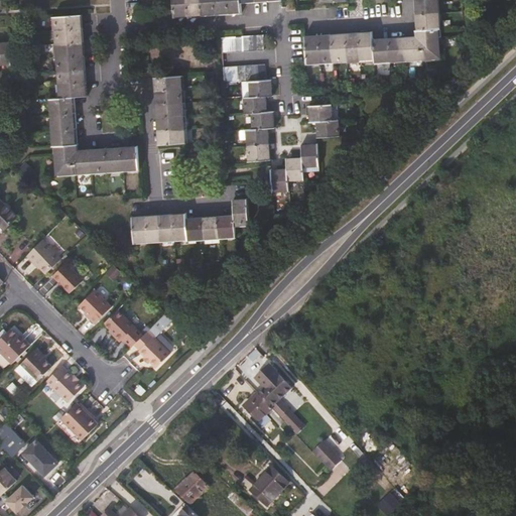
[(172,0),(174,16),(186,15),(185,0),(172,0)]
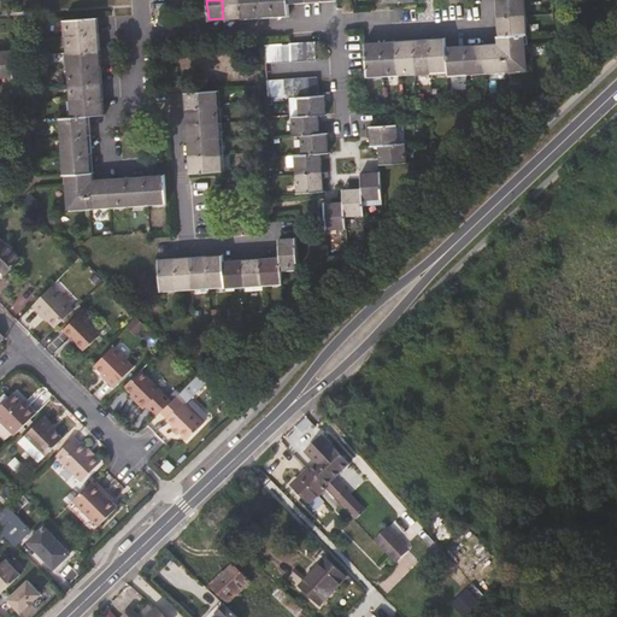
[(222,0),(223,18),(240,17),(239,0),(222,0)]
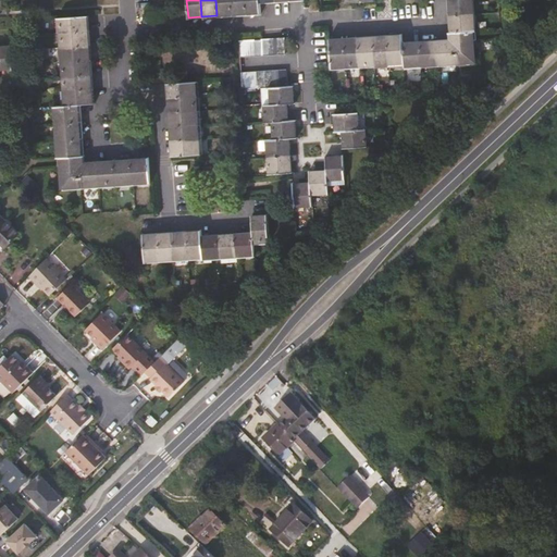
[(230,0),(215,0),(217,15),(231,15),(230,0)]
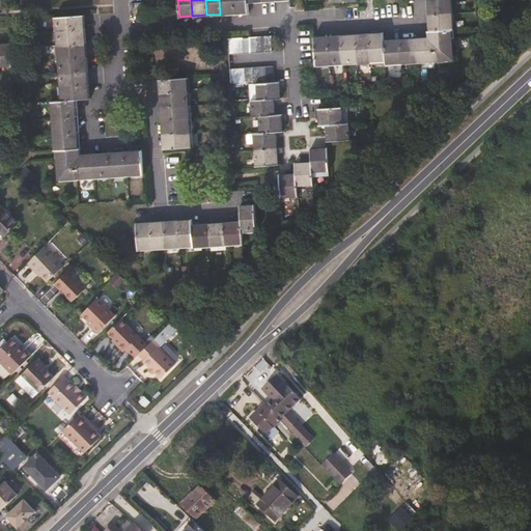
[(234,14),(232,0),(219,0),(220,15),(234,14)]
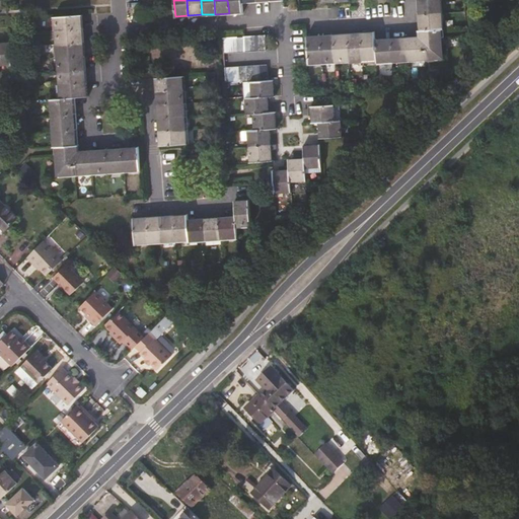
[(227,0),(229,13),(242,12),(241,1),(241,0),(227,0)]
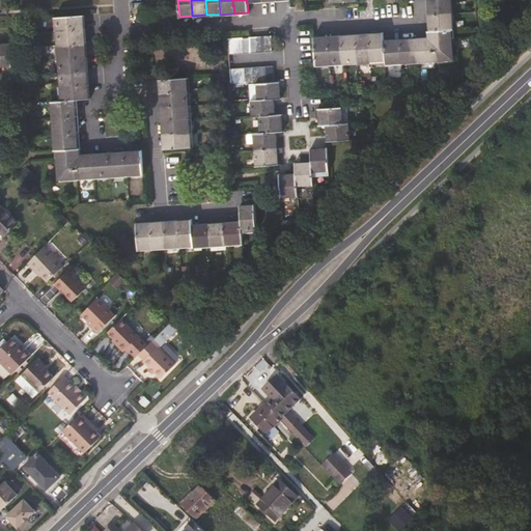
[(427,0),(428,14),(451,12),(450,0),(427,0)]
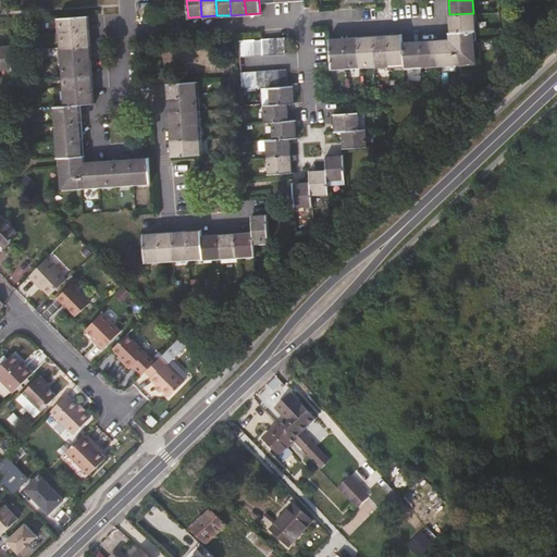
[(473,13),(449,14),(450,32),(473,31),(474,31),(473,13)]
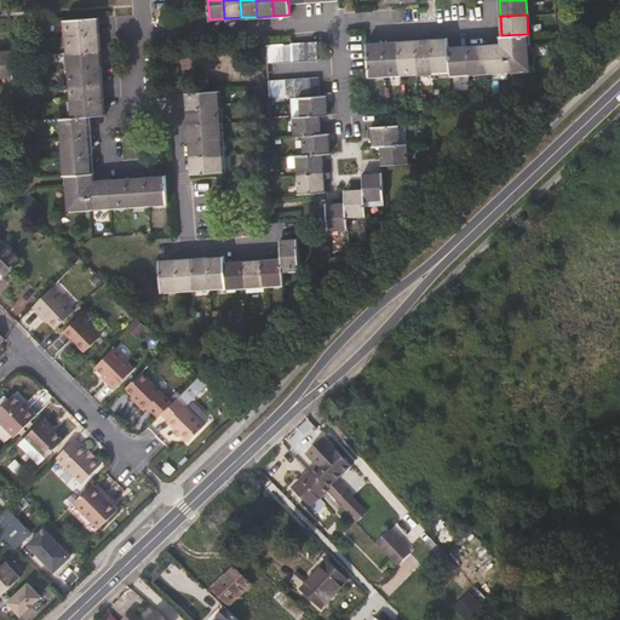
[(65,21),(67,35),(98,34),(98,18),(65,21)]
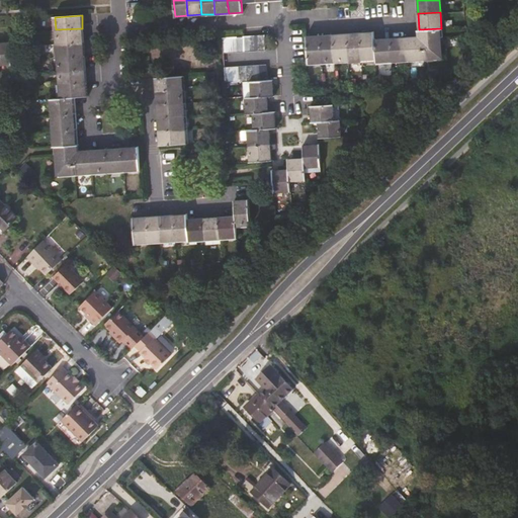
[(56,29),(57,42),(83,40),(82,28),(56,29)]
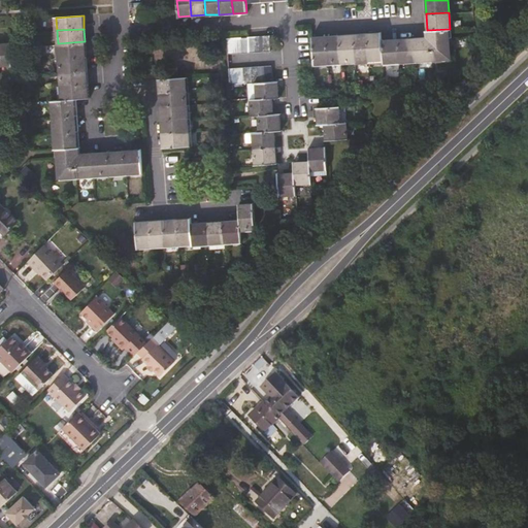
[(426,30),(427,37),(429,37),(431,60),(450,59),(449,36),(449,29),(427,30),(426,30)]
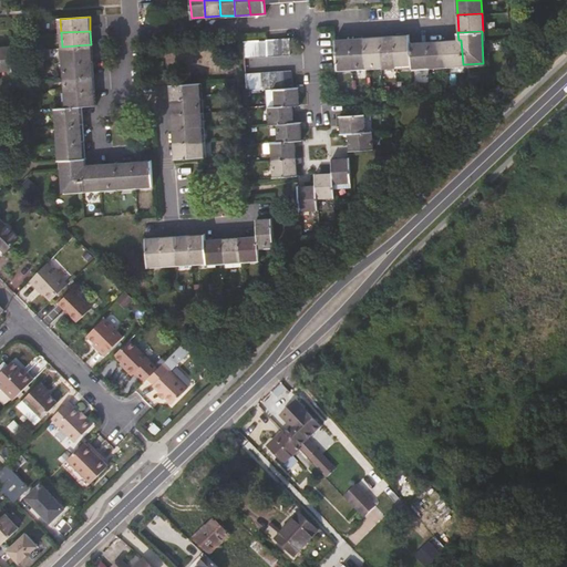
[(397,65),(411,64),(410,43),(409,35),(394,37),(397,65)]
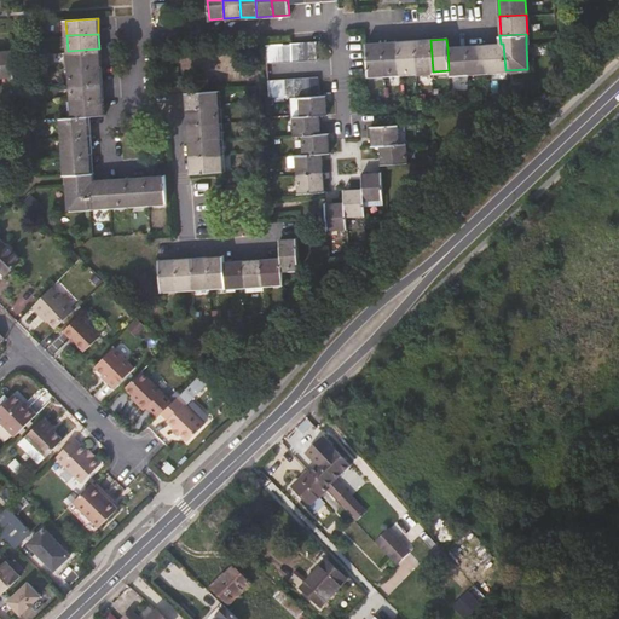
[(415,41),(416,73),(433,71),(431,40),(415,41)]
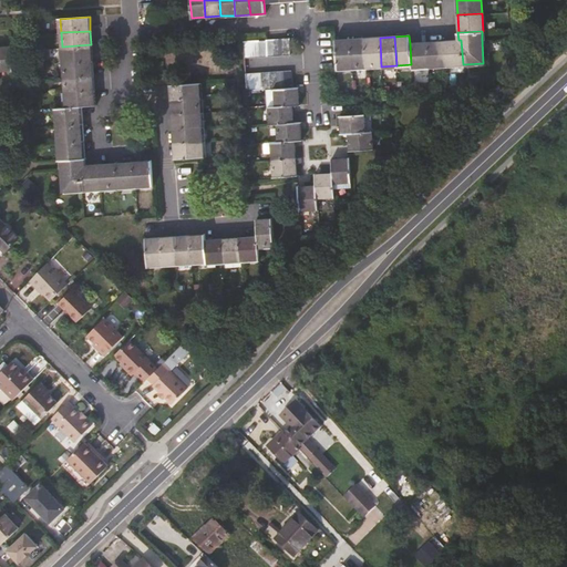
[(366,38),(350,39),(352,68),(367,66),(366,38)]
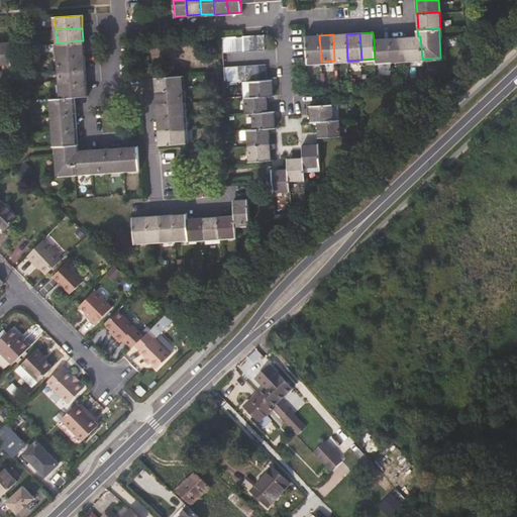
[(346,34),(333,34),(334,61),(347,61),(346,34)]
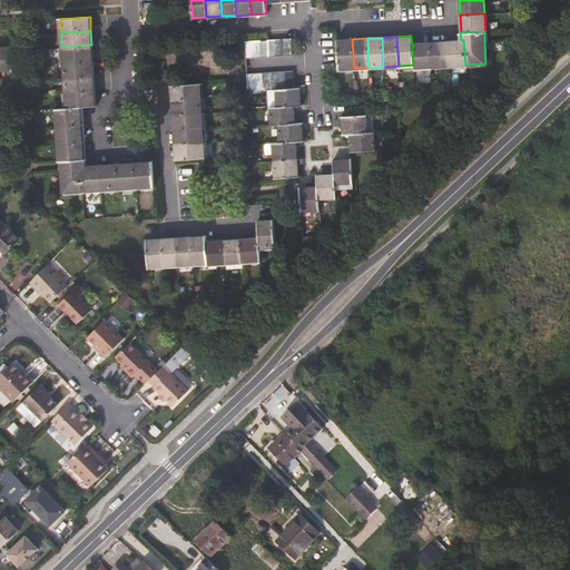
[(283,39),(275,39),(276,56),(284,56),(283,39)]
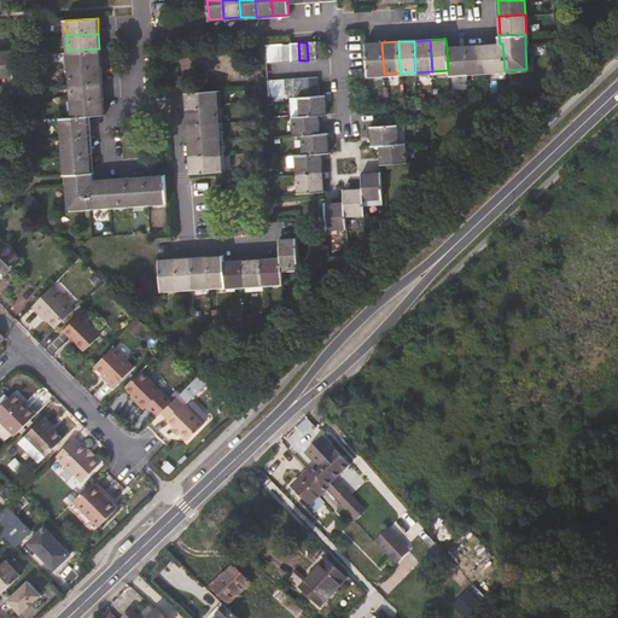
[(368,75),(384,74),(382,42),(366,44),(368,75)]
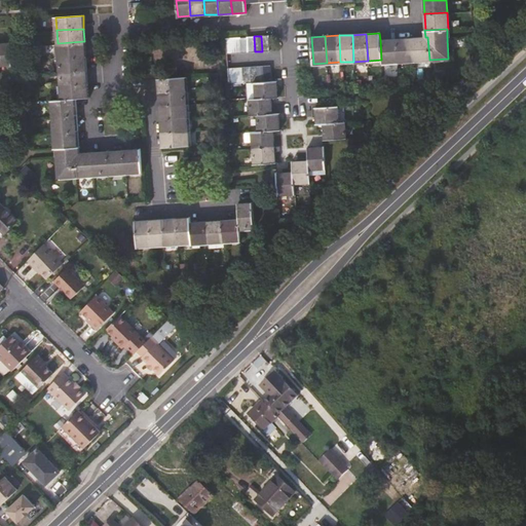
[(248,37),(239,37),(240,52),(248,52),(248,37)]
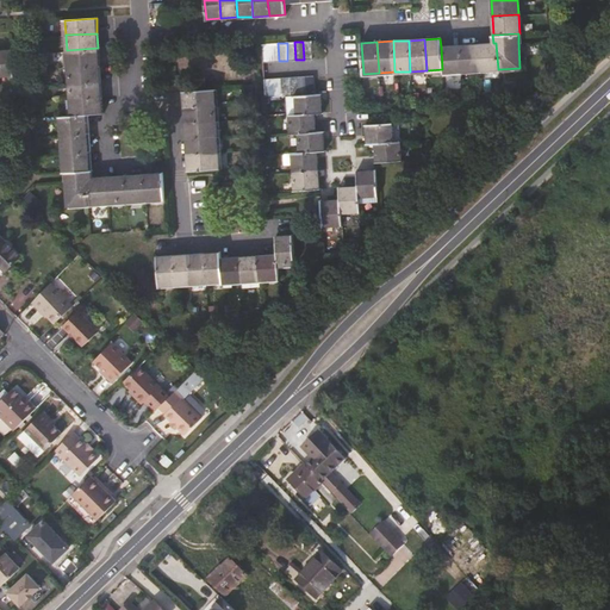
[(493,43),(478,44),(479,70),(498,69),(496,43),(493,43)]
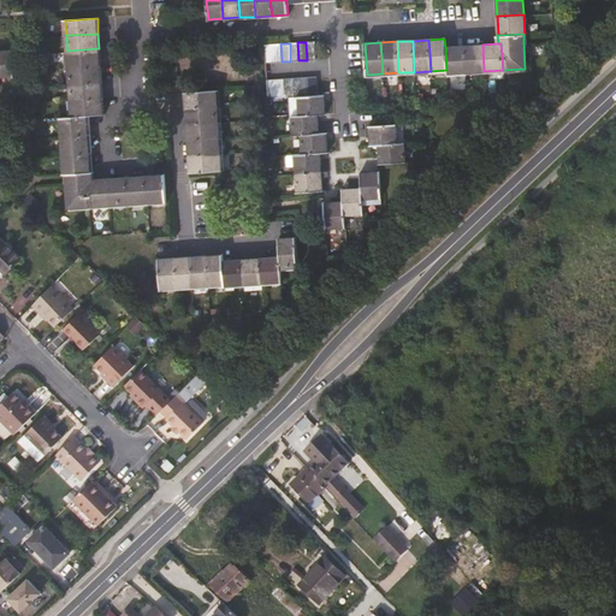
[(463,46),(465,72),(484,71),(483,45),(463,46)]
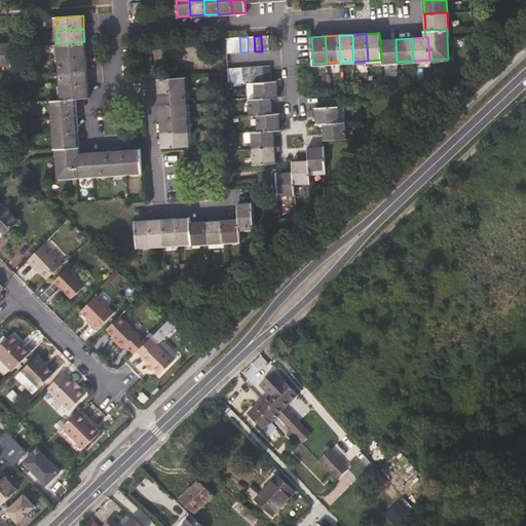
[(380,40),(381,60),(381,63),(397,62),(396,39),(380,40)]
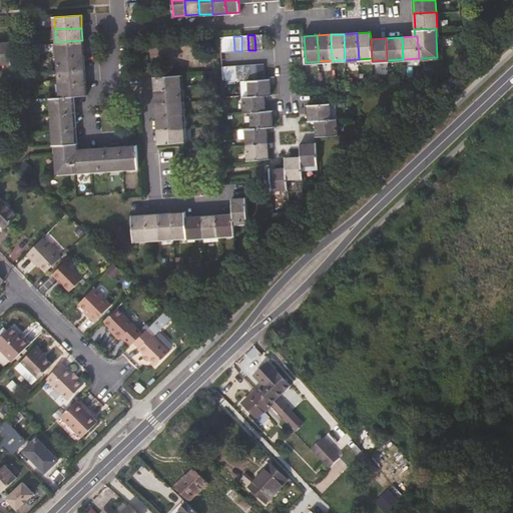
[(56,42),(57,56),(83,54),(82,40),(56,42)]
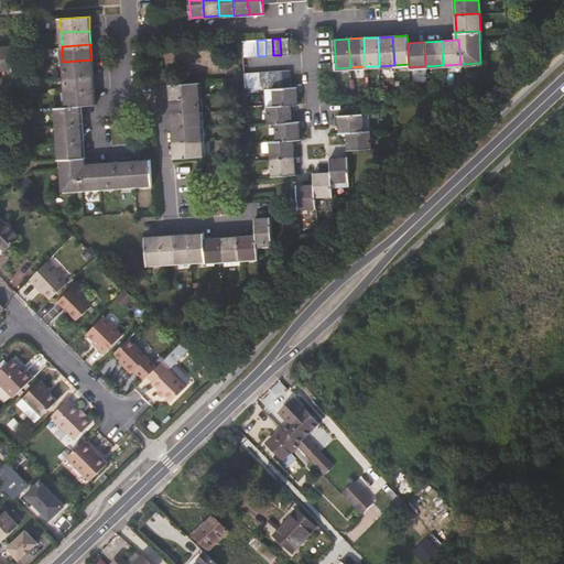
[(0,46),(0,71),(12,71),(10,45),(0,46)]
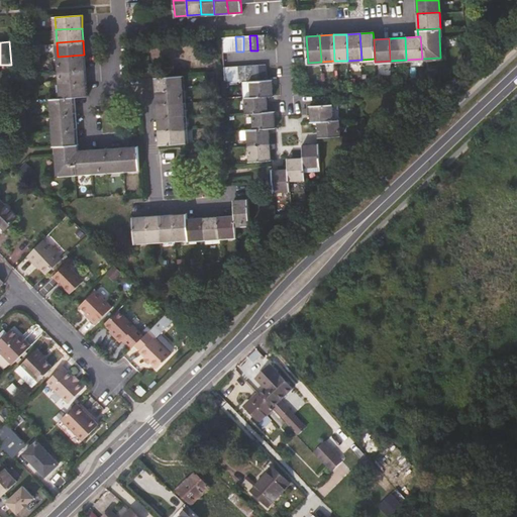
[(58,57),(59,71),(85,69),(84,55),(58,57)]
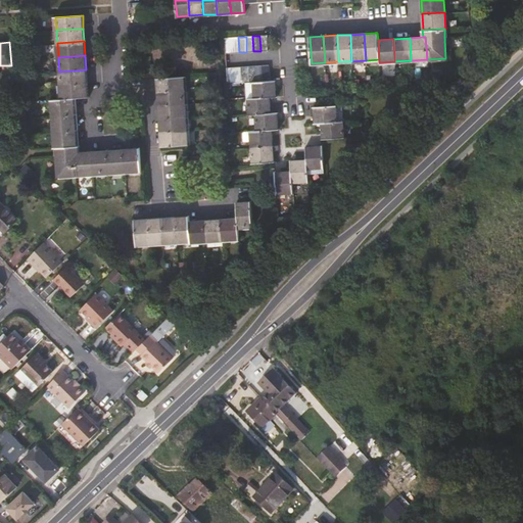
[(263,82),(262,65),(254,65),(254,82),(263,82)]
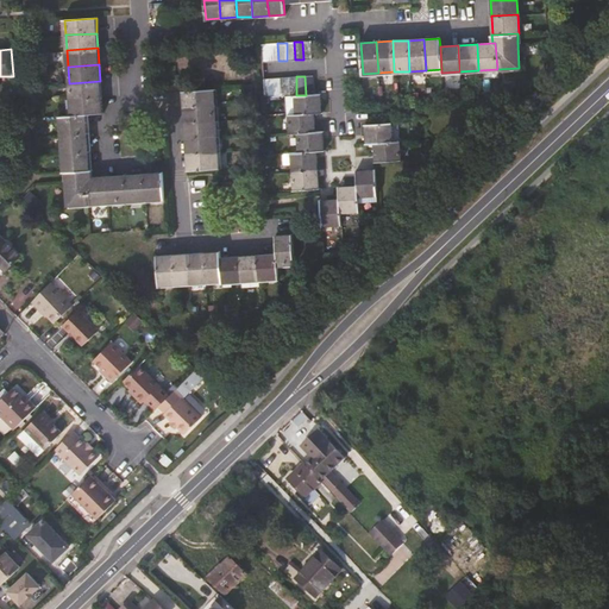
[(289,96),(288,77),(280,77),(281,96),(289,96)]
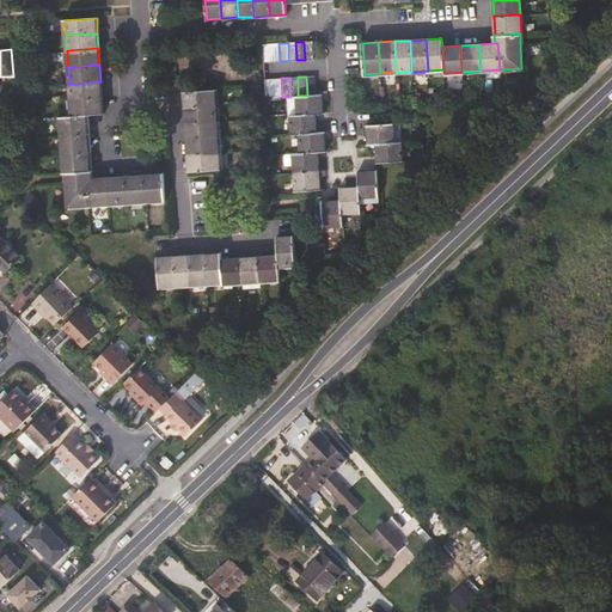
[(69,84),(71,99),(102,98),(101,81),(69,84)]
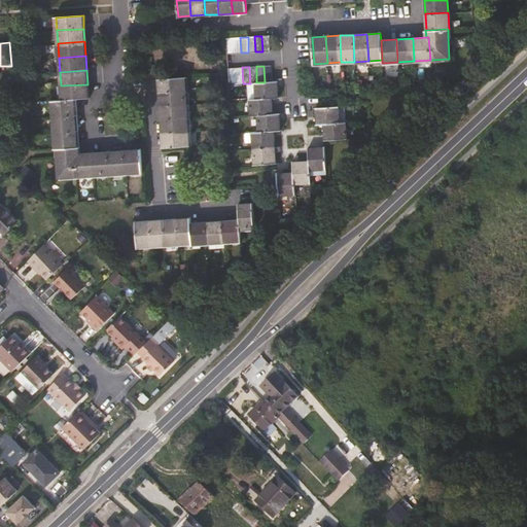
[(159,93),(186,91),(185,77),(159,79),(159,93)]
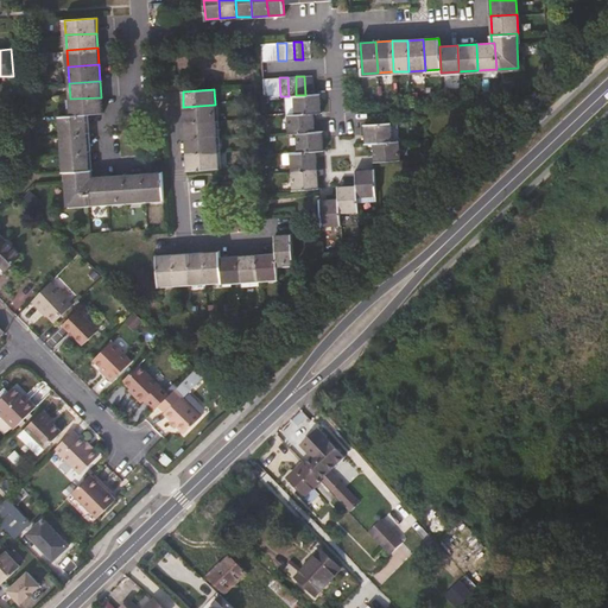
[(314,94),(305,95),(296,95),(293,95),(295,114),(314,113),(321,112),(320,94),(314,94)]
